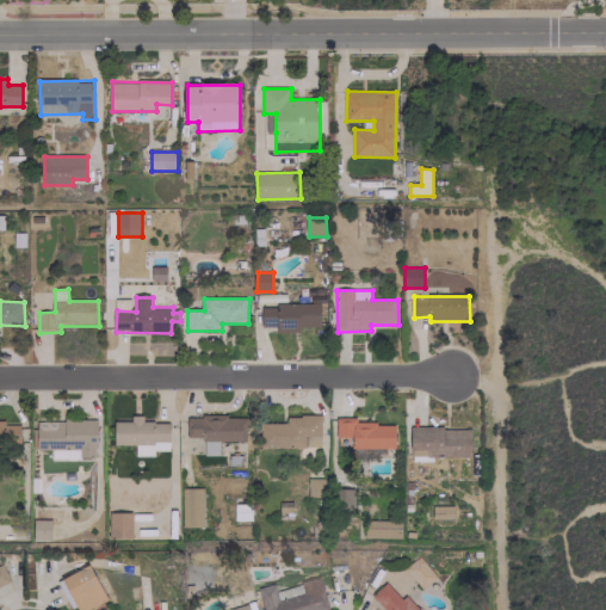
[(263,448),(323,448),(323,416),(289,417),(289,424),(261,424),(263,448)]
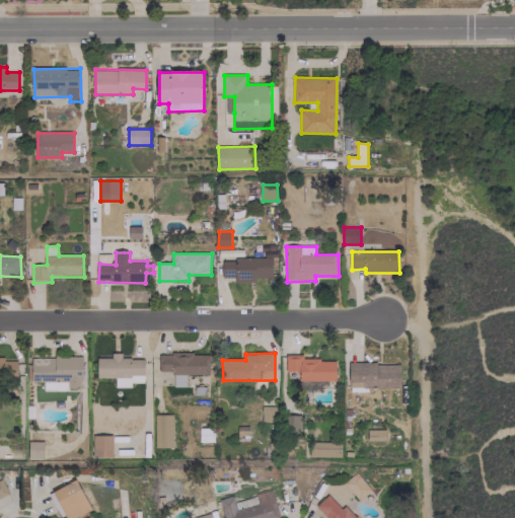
[(146,383),(145,359),(123,359),(123,354),(114,354),(114,358),(98,359),(98,378),(117,378),(118,388),(133,387),(133,383),(146,383)]
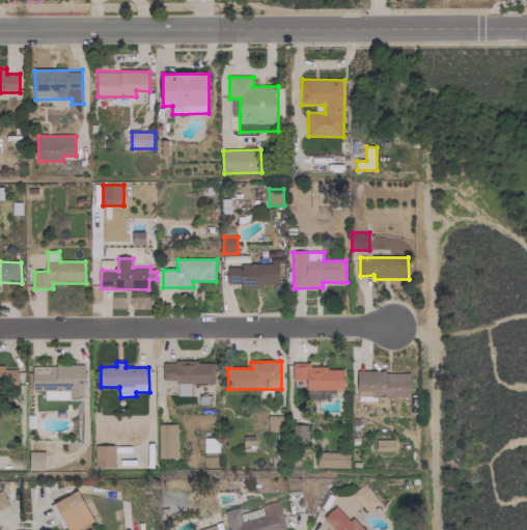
[(216,362),(164,363),(164,381),(178,381),(178,396),(192,395),(192,384),(216,384),(216,362)]
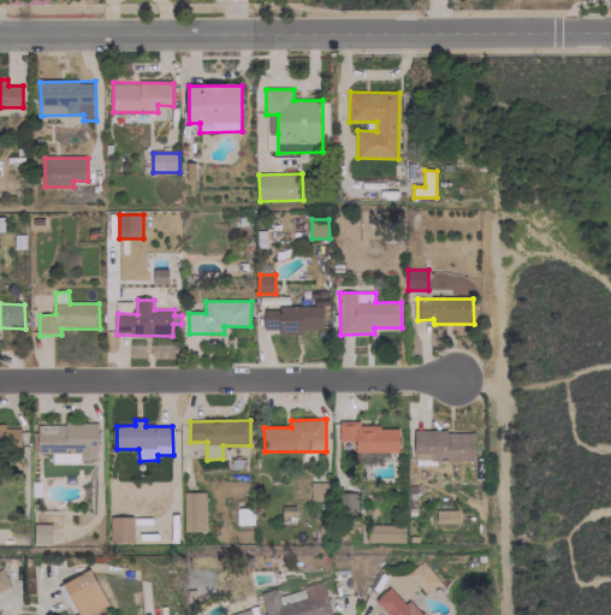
[(342,442),(357,442),(357,453),(401,453),(401,427),(362,427),(361,421),(340,421),(342,442)]
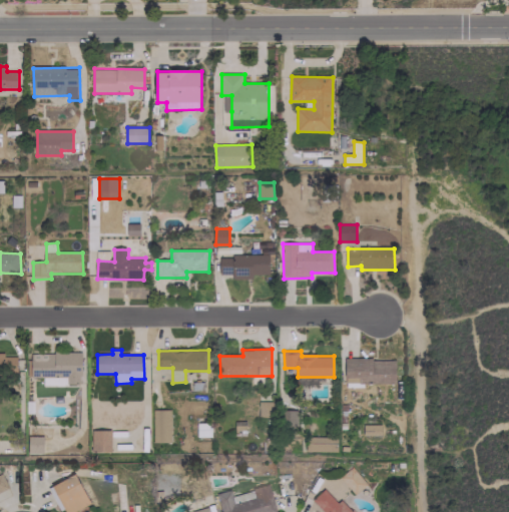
[(84,384),(83,353),(32,355),(33,378),(45,378),(45,386),(67,386),(66,385),(84,384)]
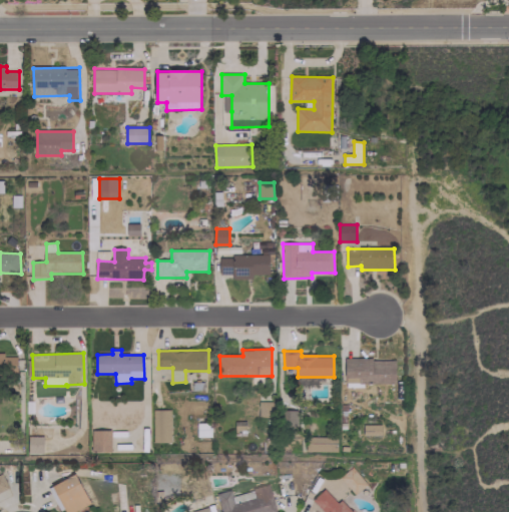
[(18,355),(0,355),(0,375),(19,376),(18,355)]
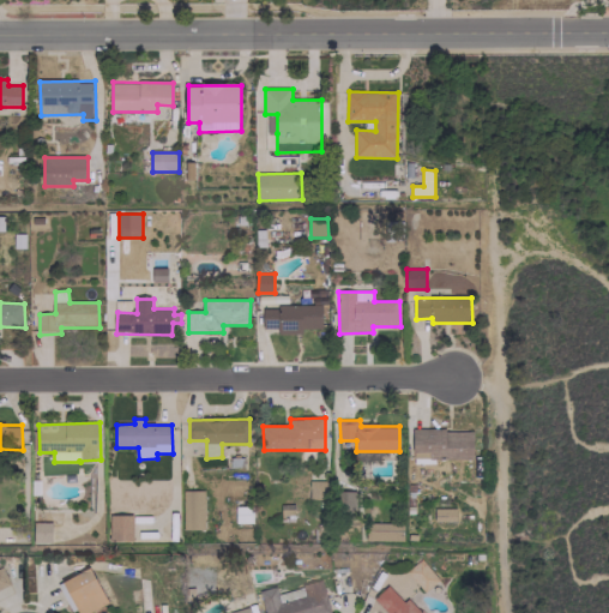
[(475,430),(415,431),(415,460),(475,458),(475,430)]
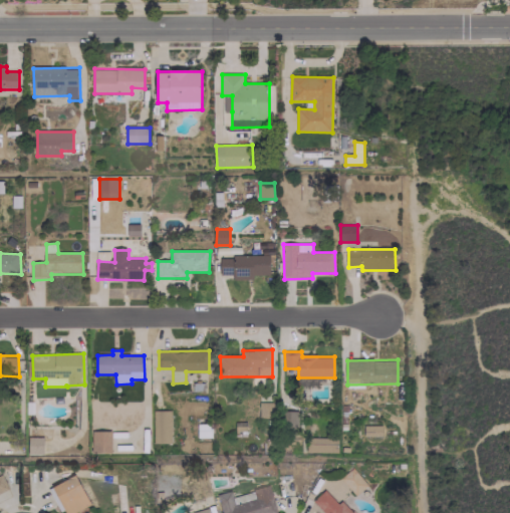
[(323,378),(301,377),(300,386),(322,387),(323,378)]
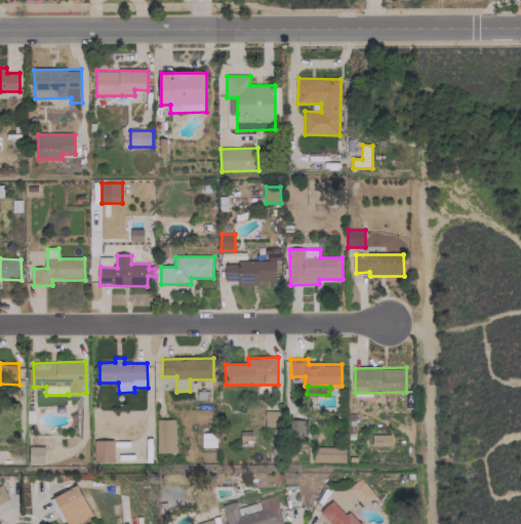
[(284,412),(267,411),(267,427),(283,428),(284,412)]
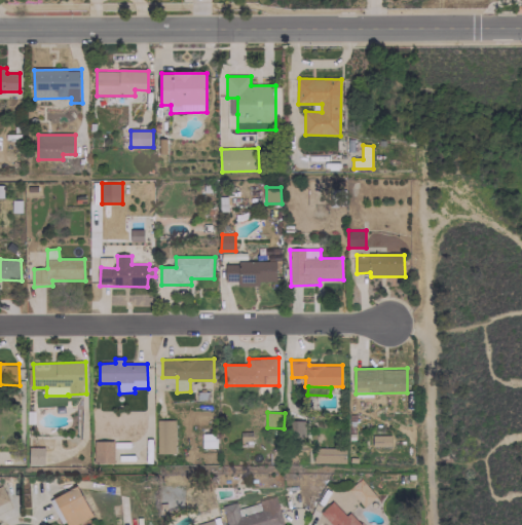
[(177,421),(158,421),(159,454),(177,454),(177,421)]
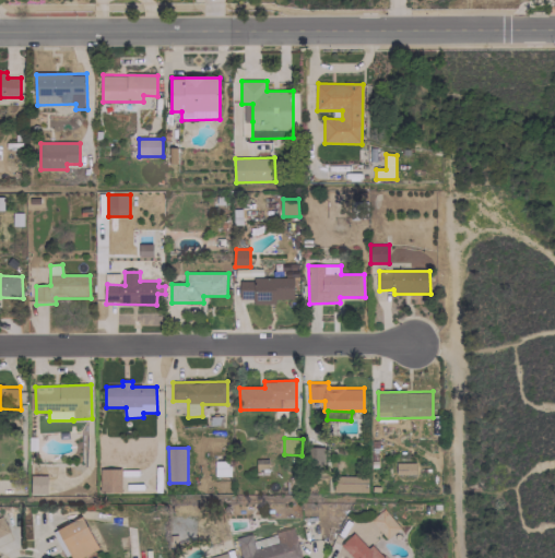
[(326,448),(310,448),(311,472),(327,472),(326,448)]
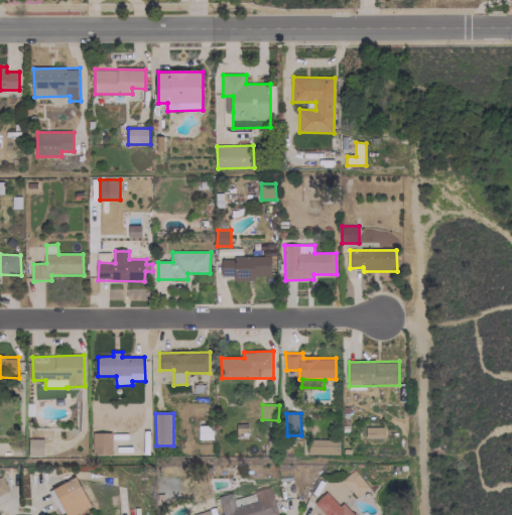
[(385,428),(367,428),(367,438),(385,438),(385,428)]
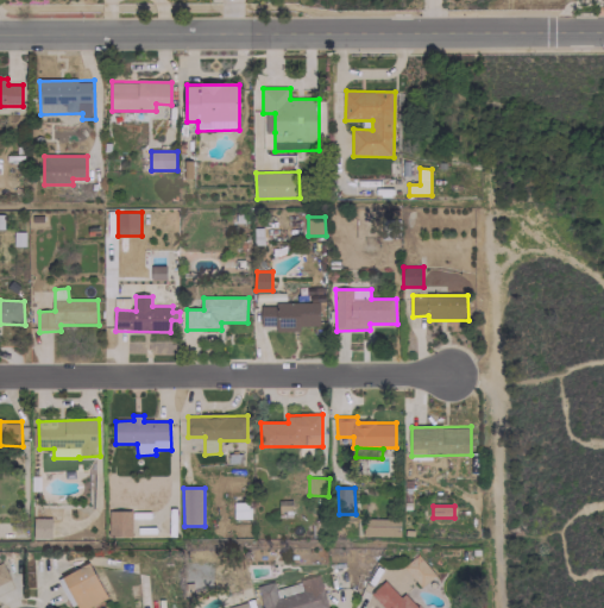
[(133,511),(111,512),(111,537),(134,537),(133,511)]
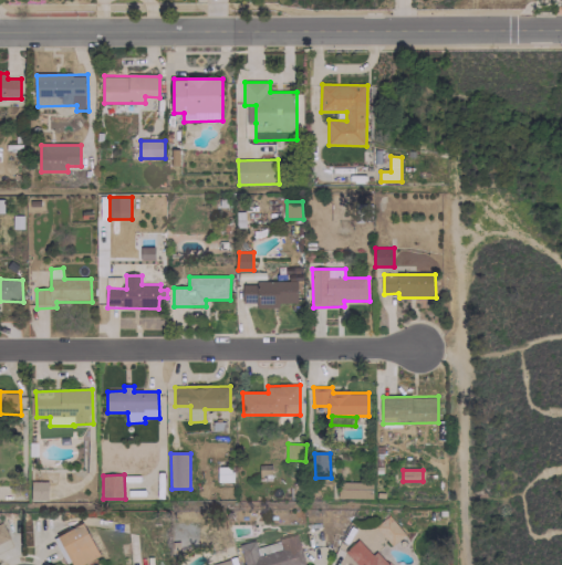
[(50,501),(50,482),(33,482),(33,501),(50,501)]
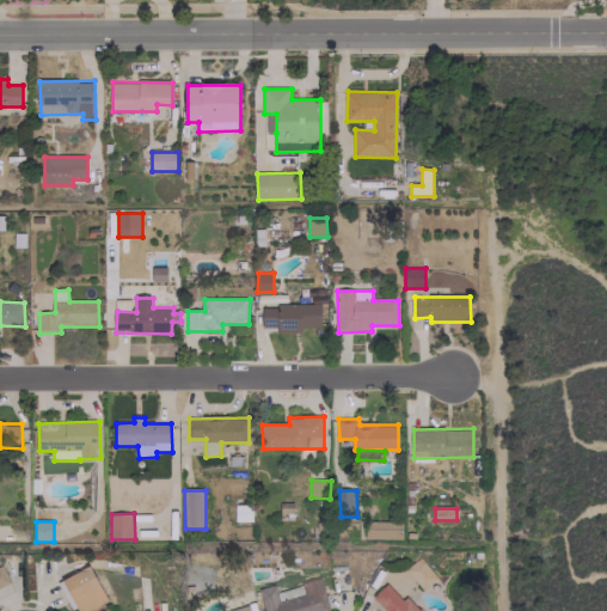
[(404,539),(404,521),(367,521),(367,539),(404,539)]
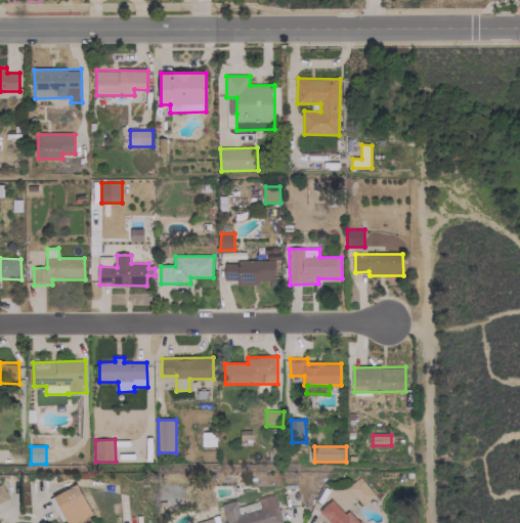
[(377,495),(362,478),(349,488),(363,506),(377,495)]
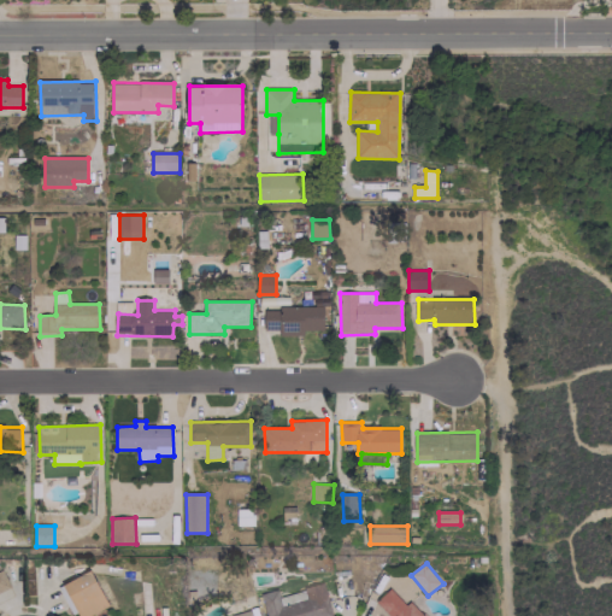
[(0,598),(15,592),(5,570),(0,572),(0,598)]
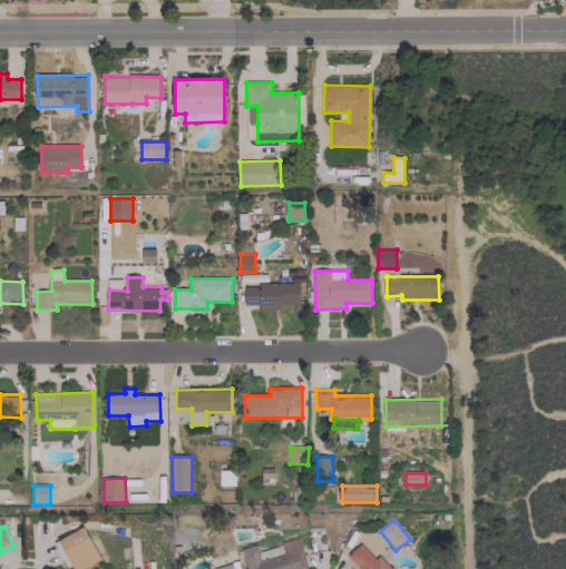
[(61,538),(74,568),(84,568),(100,562),(87,528),(61,538)]
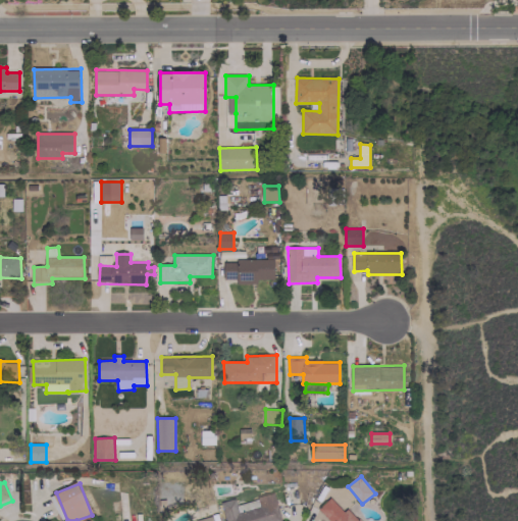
[(283,520),(275,492),(258,498),(259,501),(239,506),(237,499),(222,503),(226,520),(283,520)]
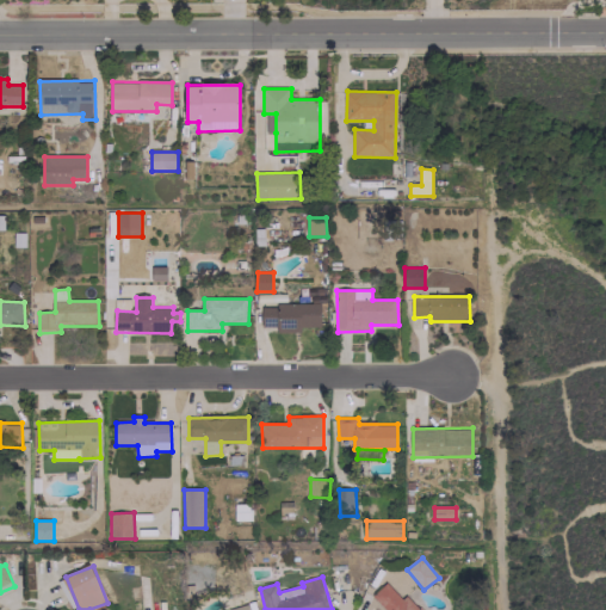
[(422,609),(408,595),(403,599),(388,583),(373,596),(387,609),(422,609)]
